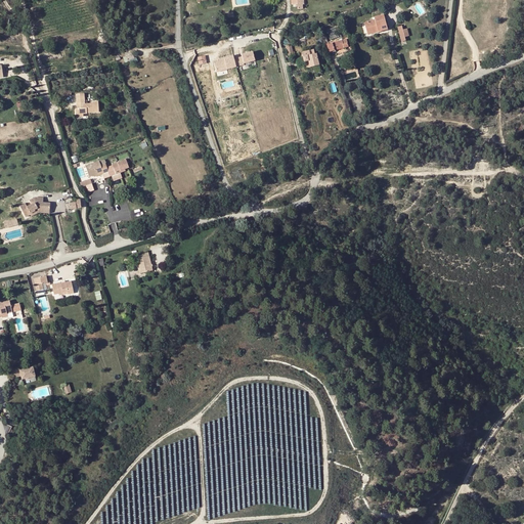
[(291,0),(292,4),(298,4),(298,8),(303,8),(303,4),(305,4),(304,0),(291,0)]
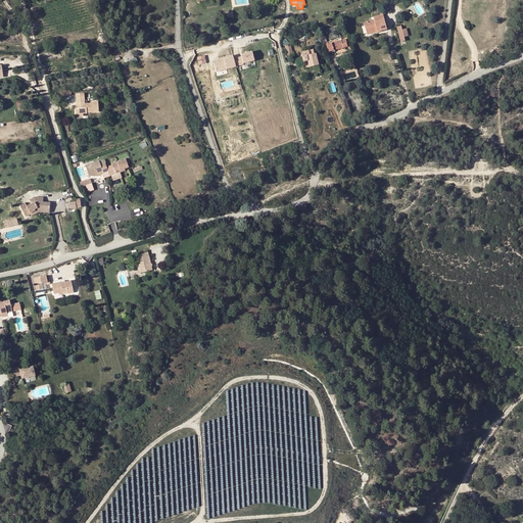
[(377,29),(378,32),(387,30),(383,14),(374,17),(374,19),(364,22),(367,33),(375,30),(377,29)]
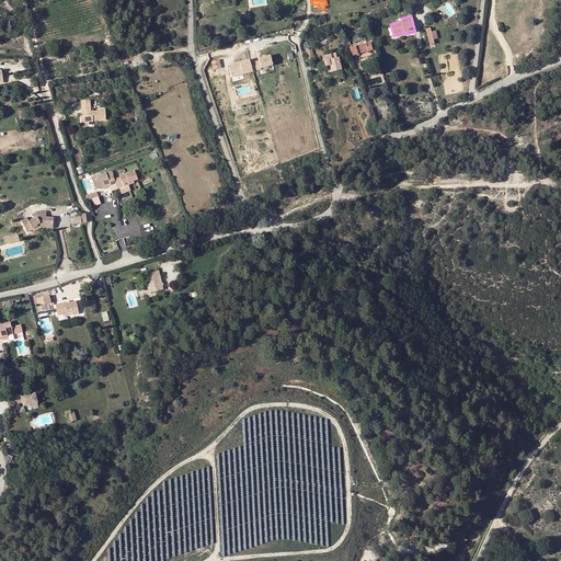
[(370,42),(351,48),(353,56),(374,49),(370,42)]
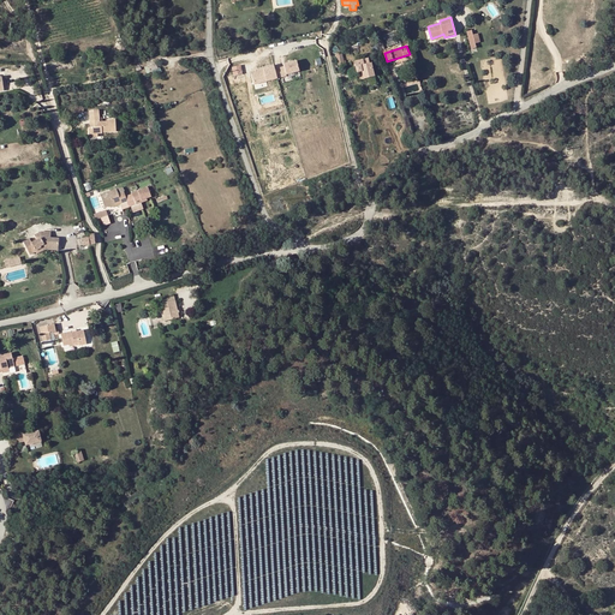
[(369,58),(356,61),(358,72),(359,72),(363,71),(364,77),(375,75),(372,63),(370,63),(369,58)]
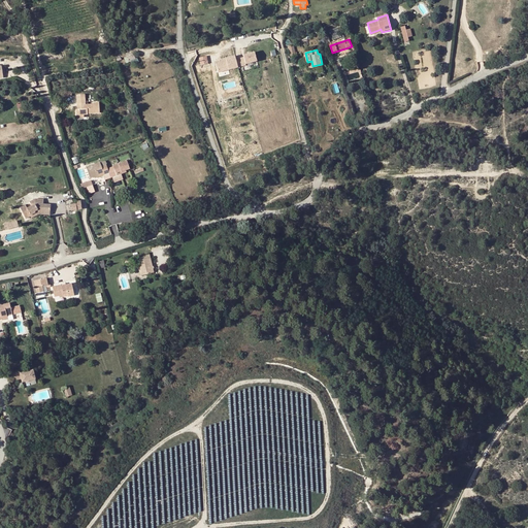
[(243,58),(236,60),(237,67),(245,65),(245,64),(257,61),(255,53),(243,56),(243,58)]
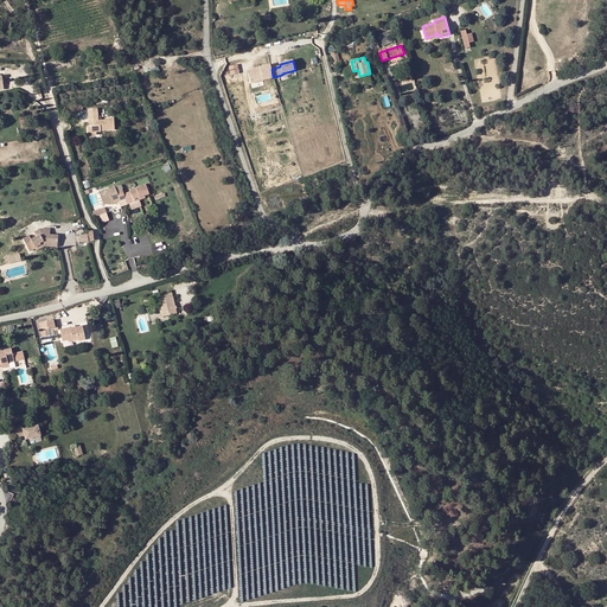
[(229,65),(231,74),(240,72),(238,64),(229,65)]
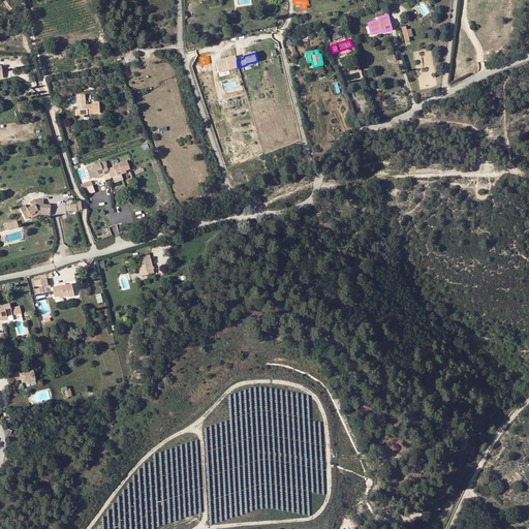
[(222,62),(216,64),(218,72),(238,67),(237,60),(236,57),(226,59),(226,61),(222,62)]
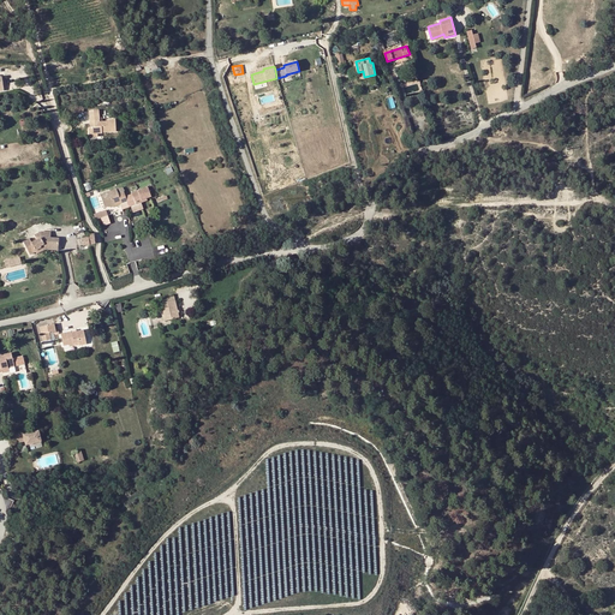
[(100,115),(89,115),(90,124),(93,124),(93,127),(90,127),(89,127),(89,137),(97,137),(97,133),(102,133),(102,132),(115,131),(115,119),(108,119),(108,120),(100,121),(100,115)]
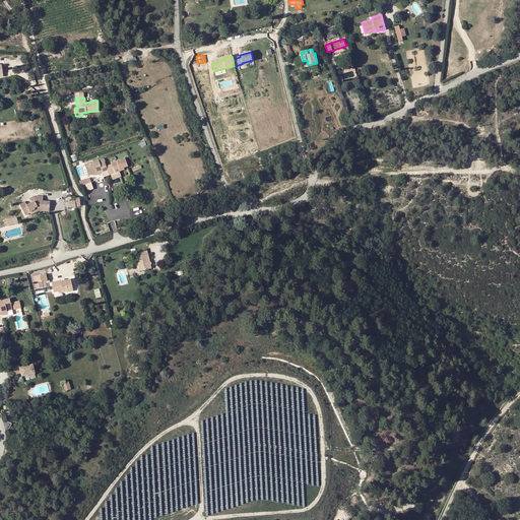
[(111,163),(115,173),(120,172),(120,170),(124,168),(128,167),(125,158),(111,163)]
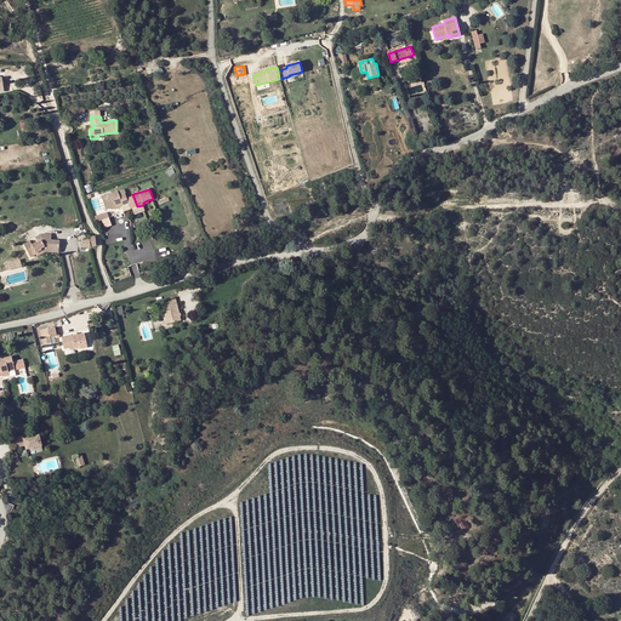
[(123,204),(123,205),(129,204),(125,193),(119,195),(118,191),(101,195),(106,209),(110,208),(123,204)]
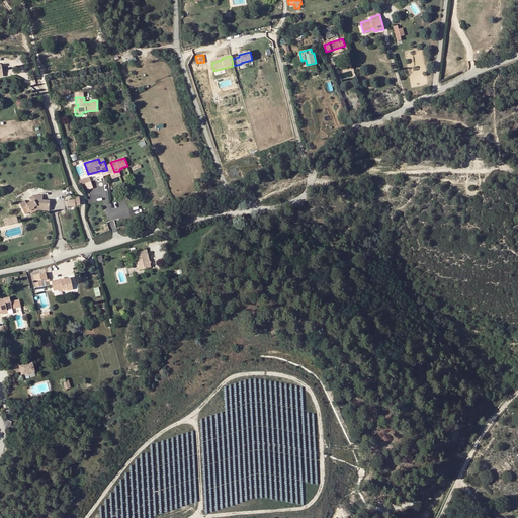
[(25,214),(30,212),(29,211),(35,208),(34,207),(37,205),(38,207),(49,207),(49,200),(42,200),(44,195),(35,194),(28,198),(30,201),(26,203),(25,200),(19,203),(25,214)]
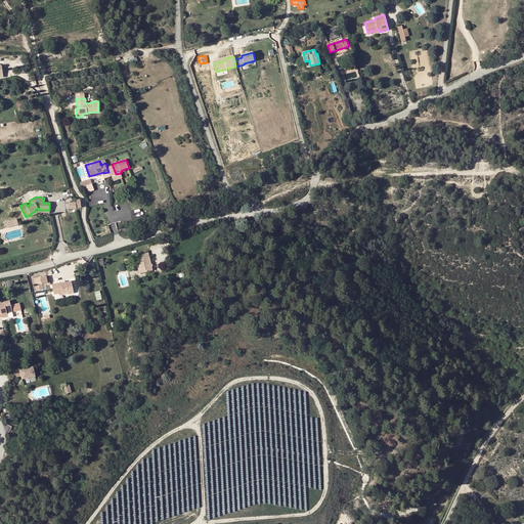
[(30,214),(31,215),(32,217),(40,213),(49,213),(49,210),(39,210),(38,208),(35,210),(36,211),(30,214)]
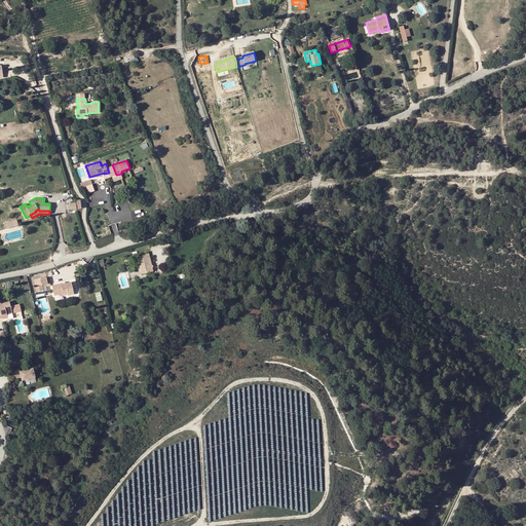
[(5,228),(19,225),(17,219),(4,223),(5,228)]
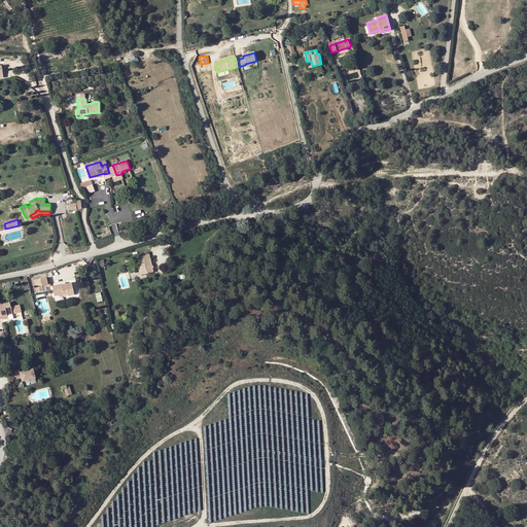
[(137,261),(138,260),(140,267),(142,275),(153,272),(149,253),(135,256),(137,261)]
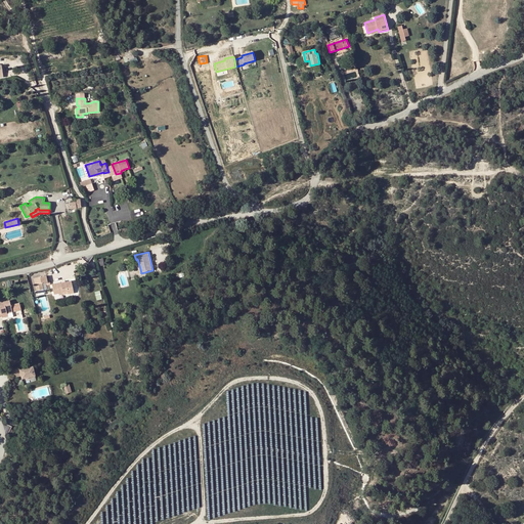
[(54,295),(59,294),(67,292),(67,294),(74,293),(72,280),(66,282),(61,284),(60,281),(52,284),(54,295)]
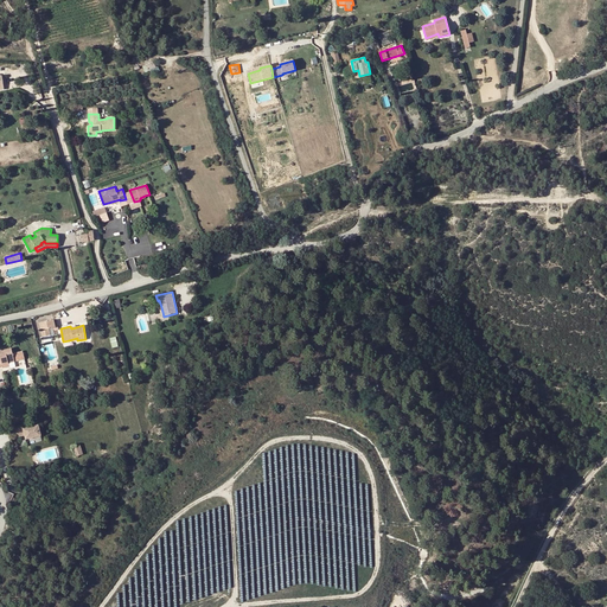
[(42,331),(45,345),(52,344),(50,337),(57,334),(55,327),(42,331)]
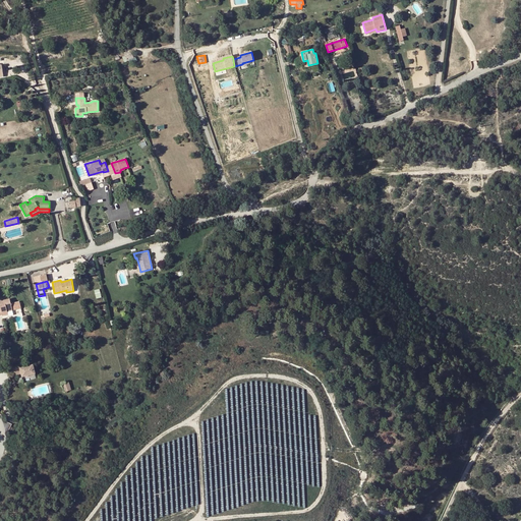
[(0,314),(1,314),(1,313),(7,311),(12,310),(10,305),(19,303),(18,296),(0,300),(0,314)]
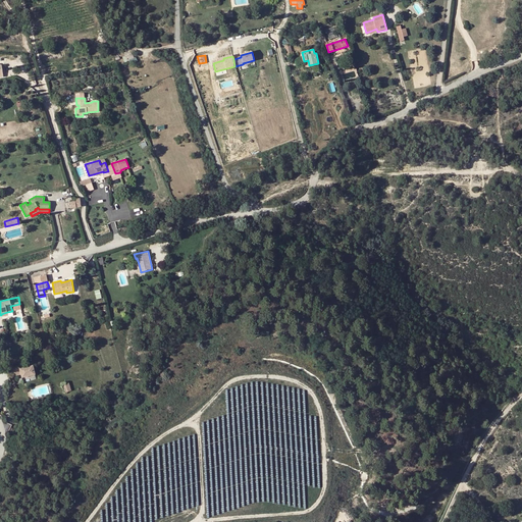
[(11,369),(13,377),(20,375),(21,378),(35,375),(33,365),(18,368),(18,367),(11,369)]
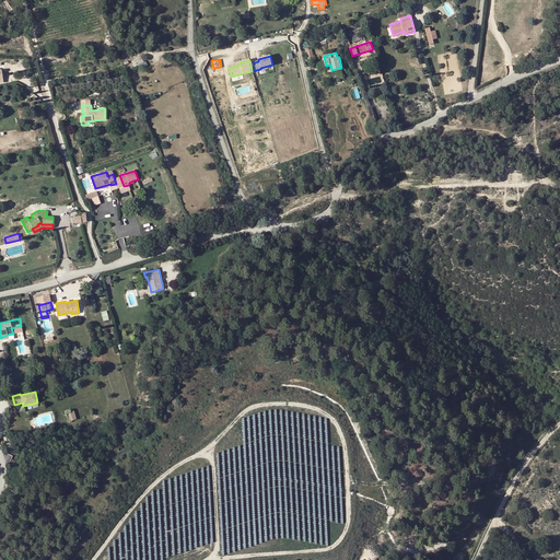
[(67,413),(69,421),(76,419),(73,411),(67,413)]
